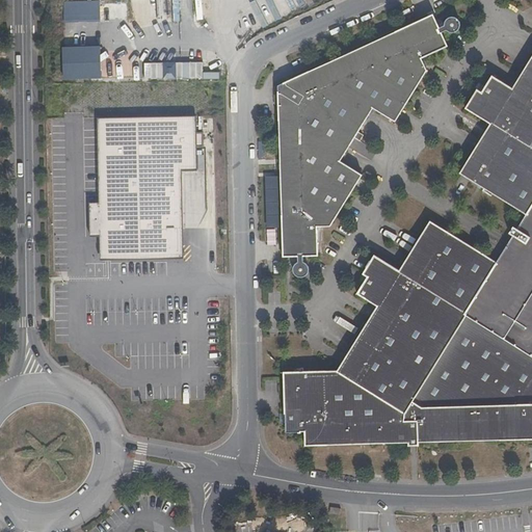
[(100,1),(64,2),(64,21),(100,20),(100,1)]
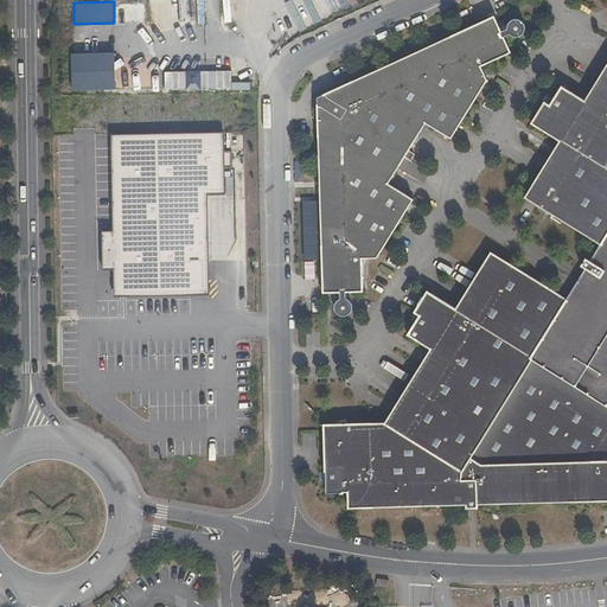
[(502,31),(494,16),(317,97),(323,269),(323,293),(339,293),(340,298),(337,300),(334,302),(333,307),(334,310),(337,313),(339,315),(344,317),(347,315),(351,312),(352,307),(351,301),(346,298),(346,293),(364,292),(363,259),(377,259),(414,199),(389,184),(426,123),(451,139),(487,81),(481,68),(511,53),(504,37),(510,34),(511,36),(515,37),(518,37),(521,36),(523,34),(524,31),(525,29),(524,24),(522,20),(519,19),(516,19),(511,20),(508,24),(506,30),(502,31)]
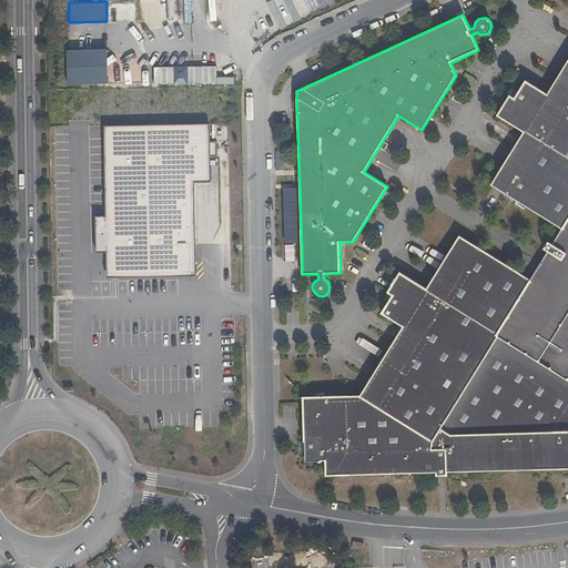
[(107,50),(67,51),(68,84),(108,83),(107,50)]
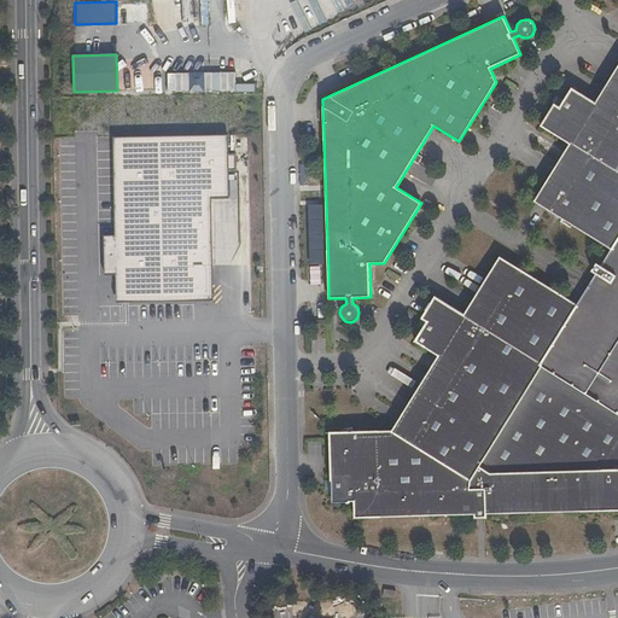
[(617,66),(596,101),(572,87),(560,106),(555,104),(541,126),(571,144),(535,202),(613,250),(602,267),(598,264),(593,272),(598,275),(578,305),(501,257),(465,315),(436,298),(421,320),(427,324),(415,343),(438,357),(392,433),(330,435),(332,507),(355,506),(355,522),(617,512),(617,66)]
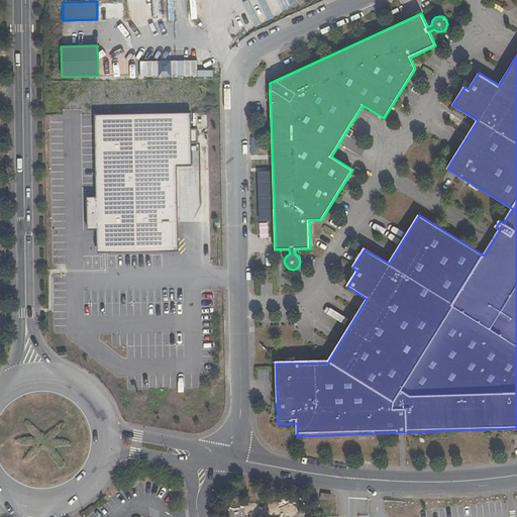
[(95,182),(96,235),(101,235),(176,234),(176,219),(206,218),(204,111),(94,113),(95,182)]
